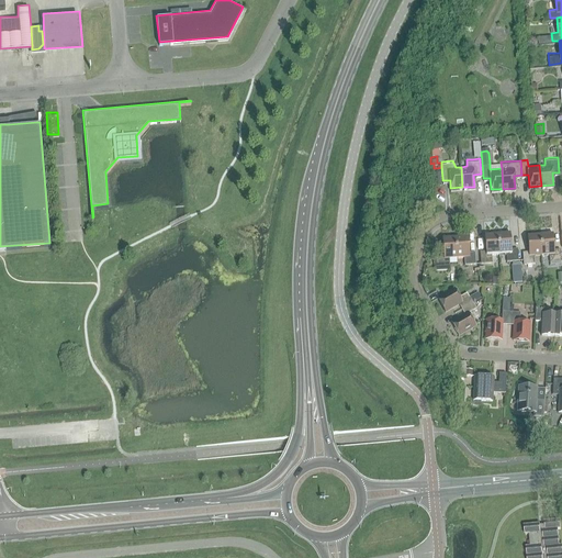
[(441,182),(440,168),(433,169),(434,183),(441,182)]
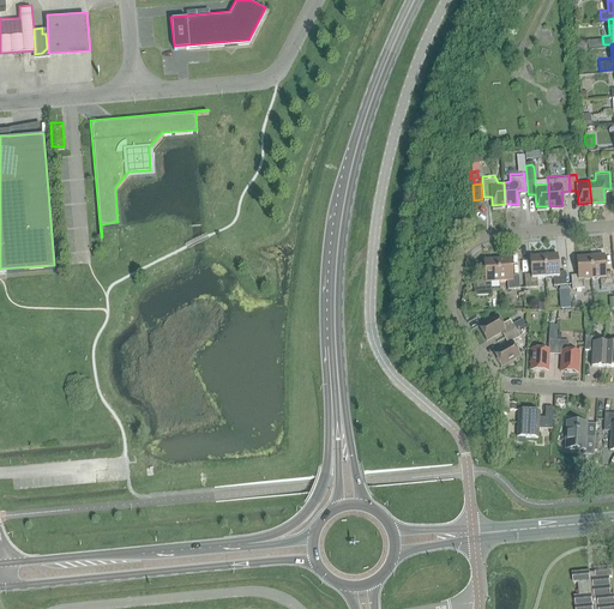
[(553,282),(559,282),(566,281),(565,267),(558,269),(557,251),(543,252),(545,275),(553,273),(553,282)]
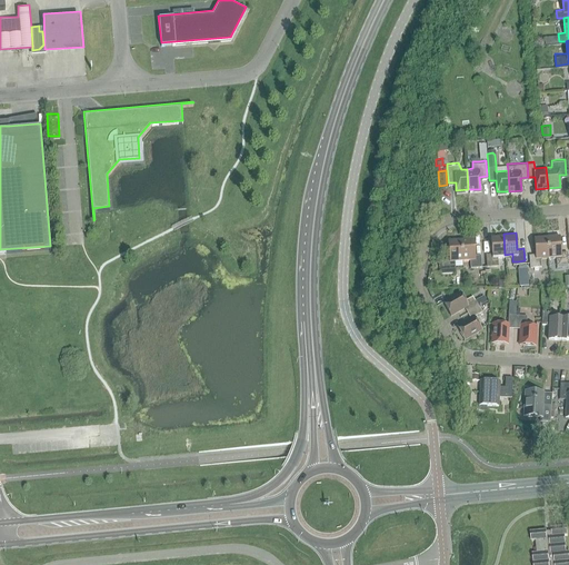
[(497,255),(505,255),(503,234),(490,235),(491,251),(486,251),(487,264),(498,263),(497,255)]
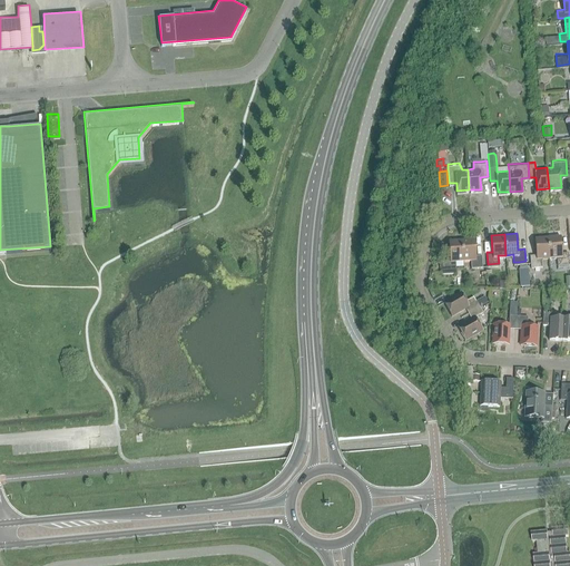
[(548,235),(549,255),(557,255),(557,263),(569,262),(568,250),(561,250),(560,234),(548,235)]
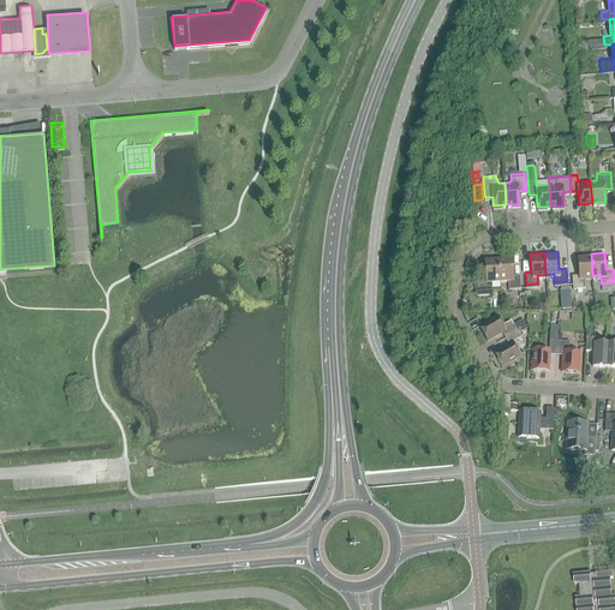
[(584,276),(592,275),(591,253),(577,255),(578,271),(572,273),(573,286),(577,285),(581,285),(585,285),(584,276)]
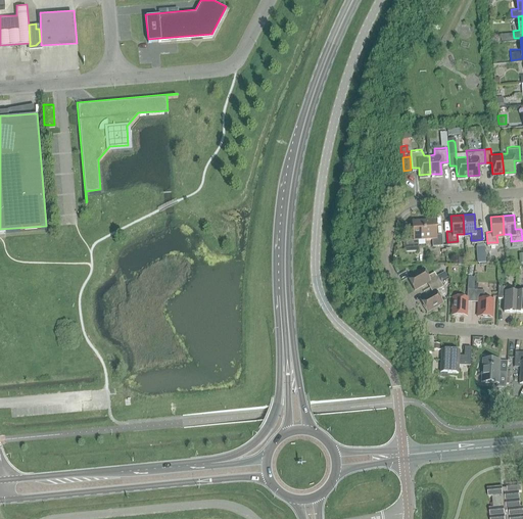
[(423,218),(425,237),(431,236),(432,243),(442,242),(441,231),(436,232),(435,217),(423,218)]
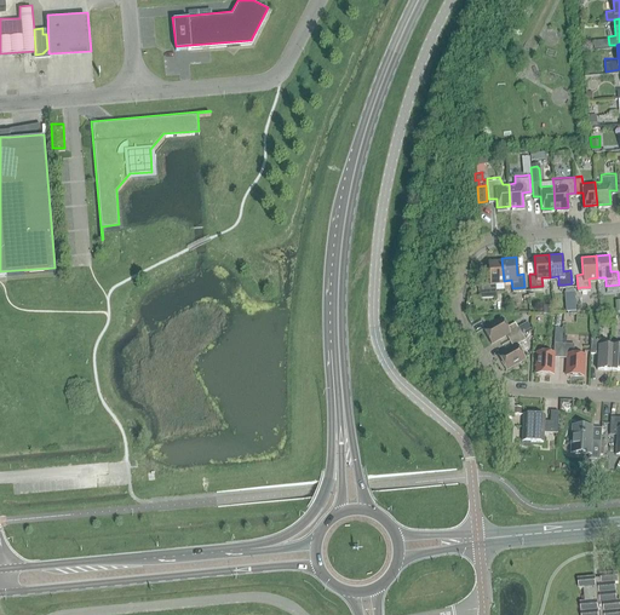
[(495,281),(504,281),(501,258),(487,259),(489,280),(478,280),(480,294),(497,294),(495,281)]
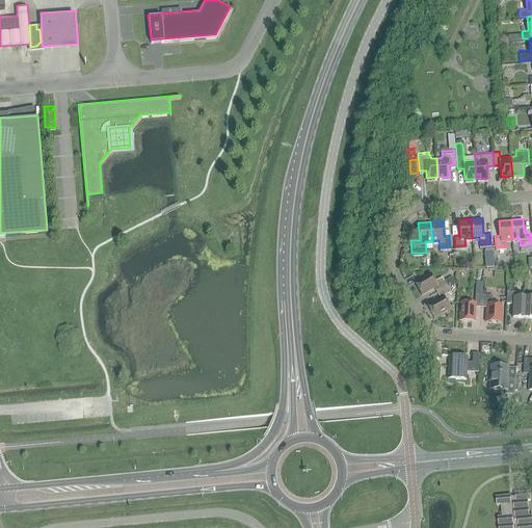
[(485,247),(486,264),(495,263),(495,246),(485,247)]
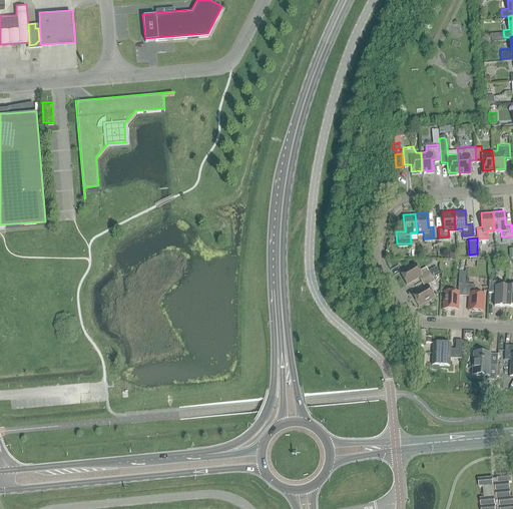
[(418,275),(421,280),(432,274),(429,268),(421,272),(415,261),(399,270),(406,282),(418,275)]
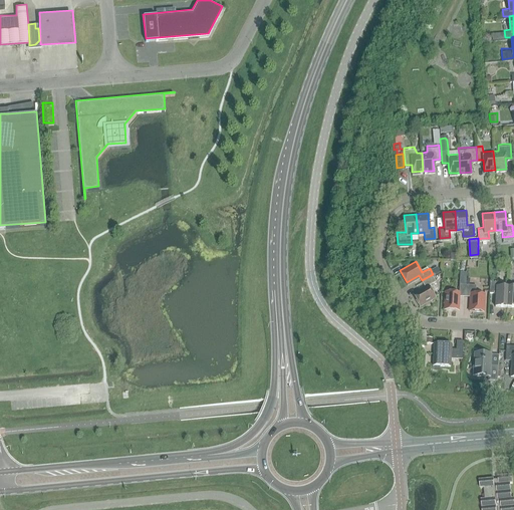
[(437,264),(429,268),(430,268),(433,274),(440,269),(437,264)]
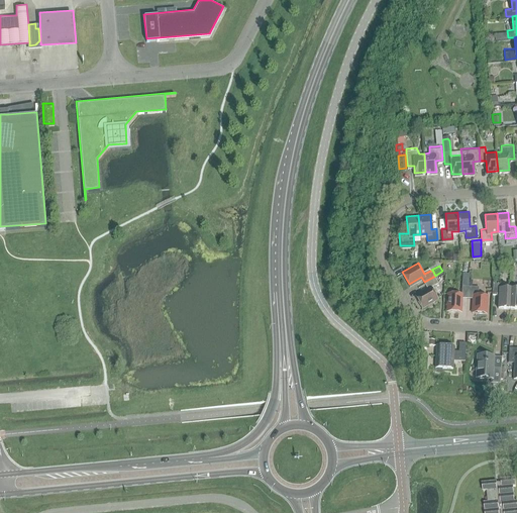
[(435,276),(424,282),(427,286),(415,293),(422,305),(437,297),(430,285),(438,281),(435,276)]
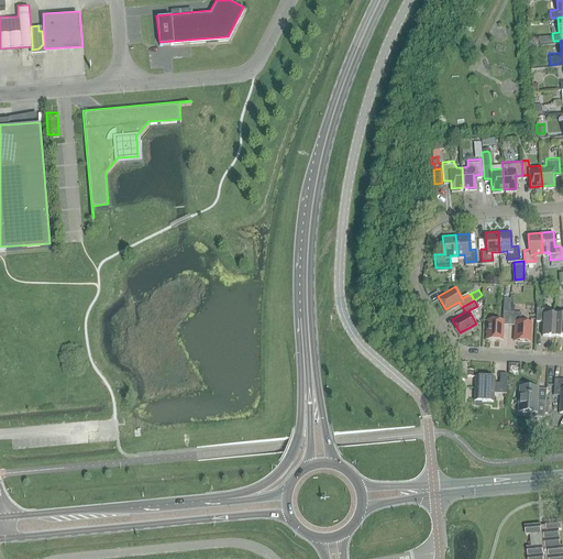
[(554,333),(555,311),(543,311),(543,306),(536,305),(536,318),(542,318),(542,332),(554,333)]
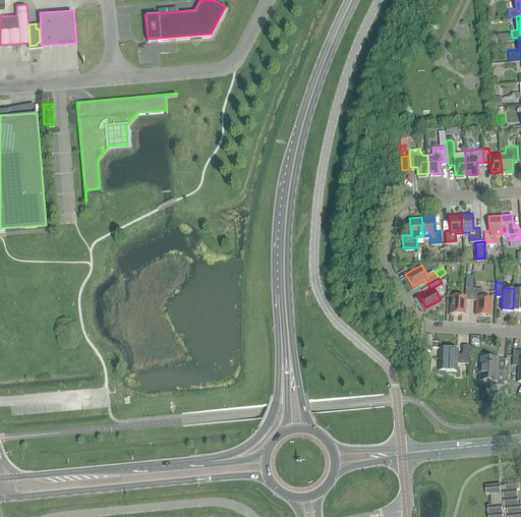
[(470,298),(471,286),(465,285),(465,294),(451,293),(450,310),(464,311),(465,297),(470,298)]
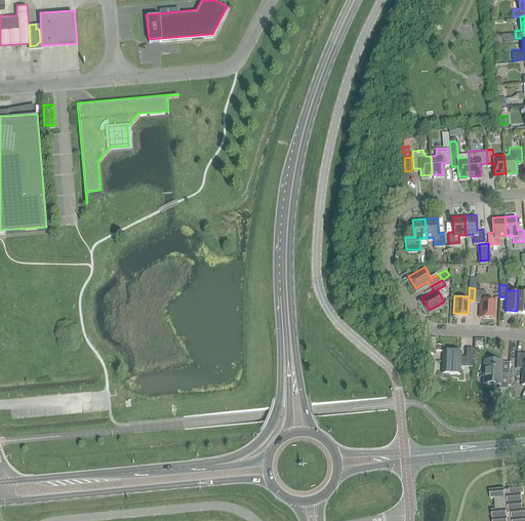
[(486,288),(475,288),(474,301),(480,301),(479,315),(493,316),(494,297),(485,297),(486,288)]
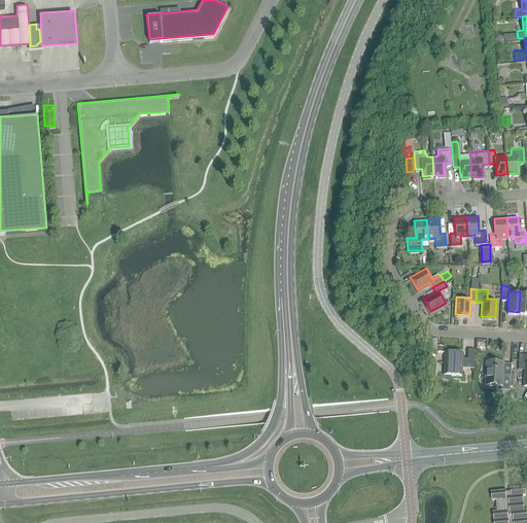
[(473,365),(475,347),(467,346),(467,358),(462,358),(462,350),(445,349),(444,372),(461,373),(462,364),(473,365)]
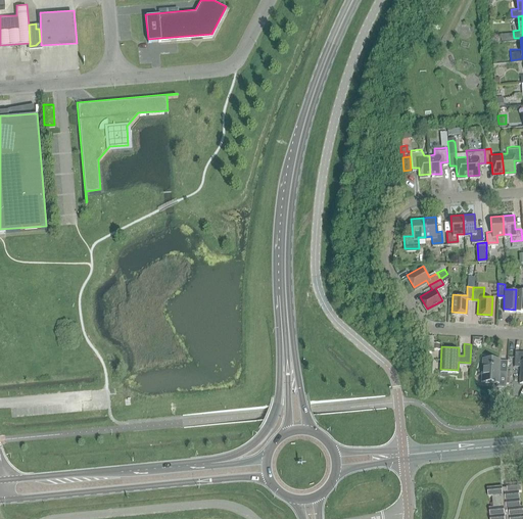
[(522,381),(522,348),(515,348),(514,364),(520,364),(519,381),(522,381)]
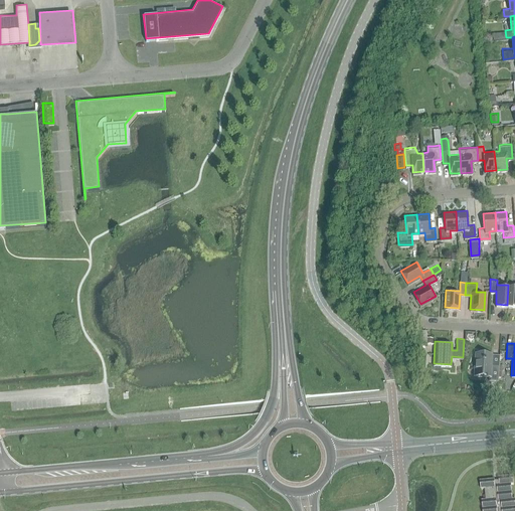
[(498,378),(498,362),(490,362),(491,352),(475,351),(474,373),(489,374),(489,378),(498,378)]
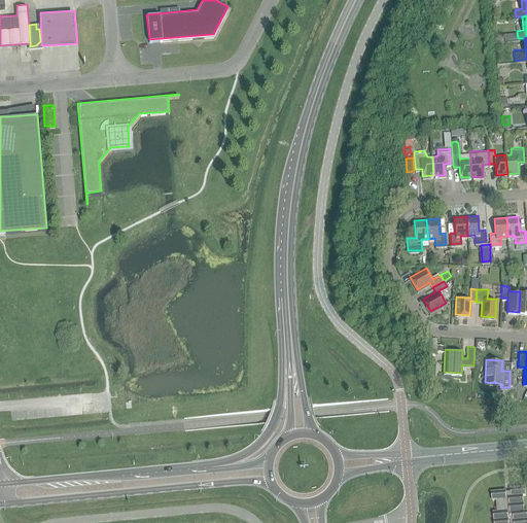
[(526,522),(526,511),(526,508),(524,508),(523,492),(525,492),(524,484),(511,485),(511,488),(505,489),(505,487),(491,489),(492,497),(495,497),(496,509),(493,509),(494,522),(526,522)]
